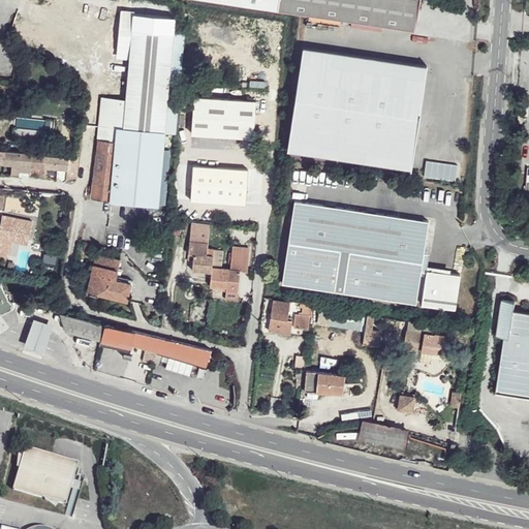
[(222,0),(415,30),(419,0),(222,0)]
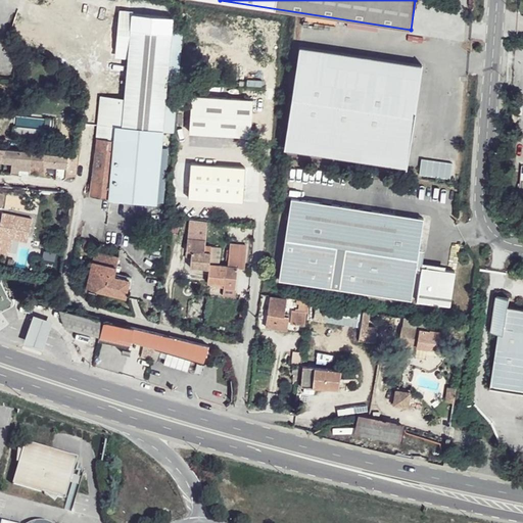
[(100,139),(161,146),(163,132),(174,133),(183,28),(172,27),(174,7),(134,3),(130,57),(126,99),(117,98),(101,97),(97,138),(100,139)]
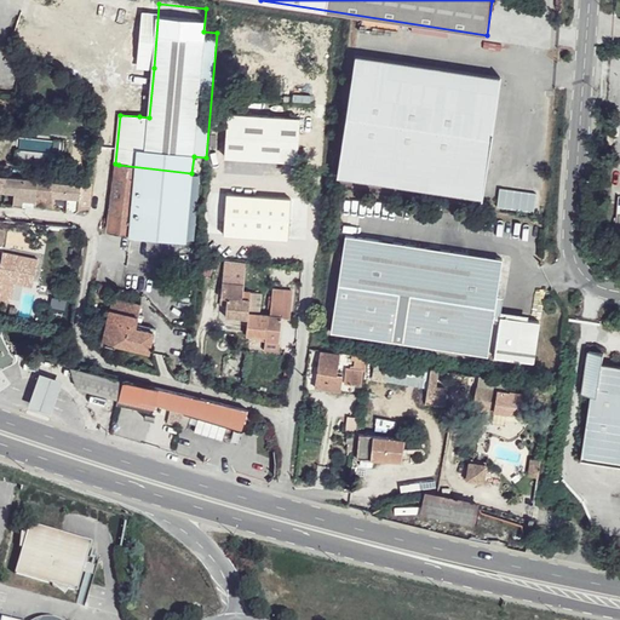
[(500,78),(355,55),(336,176),(481,199),(500,78)]
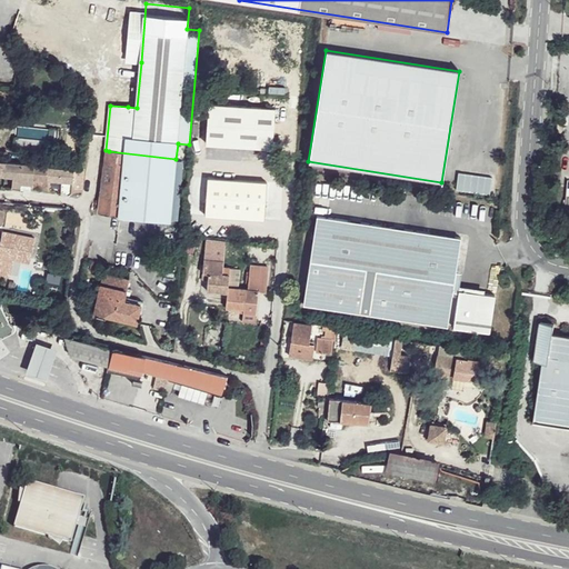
[(137,108),(141,62),(132,61),(128,107),(137,108)]
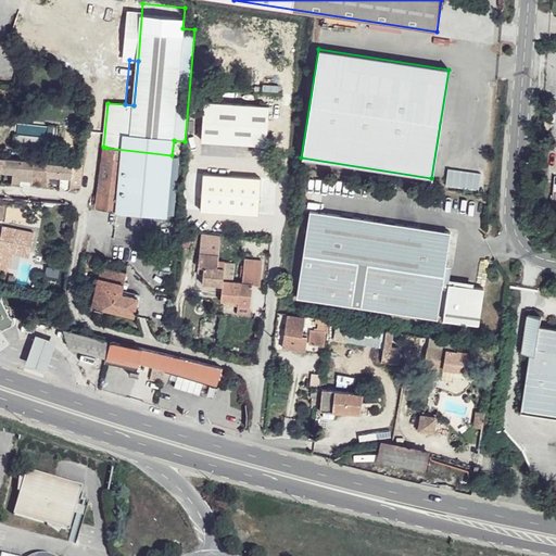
[(270,106),(203,102),(201,140),(268,146),(270,106)]
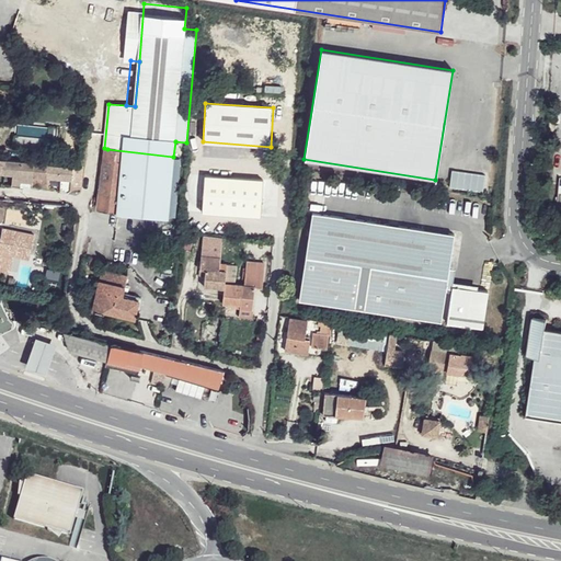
[(168,217),(173,157),(107,149),(101,212),(168,217)]
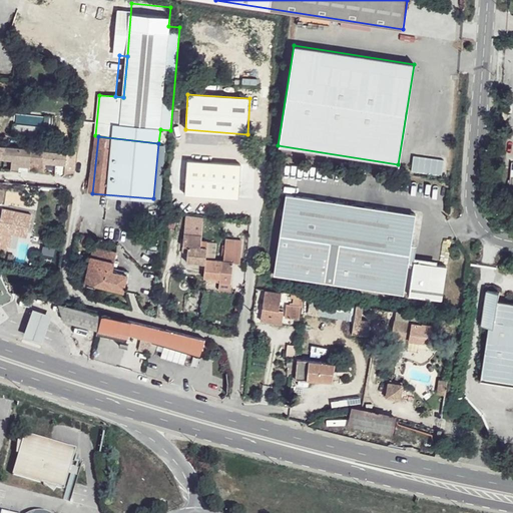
[(31,148),(5,146),(4,158),(12,159),(11,164),(30,165),(31,148)]
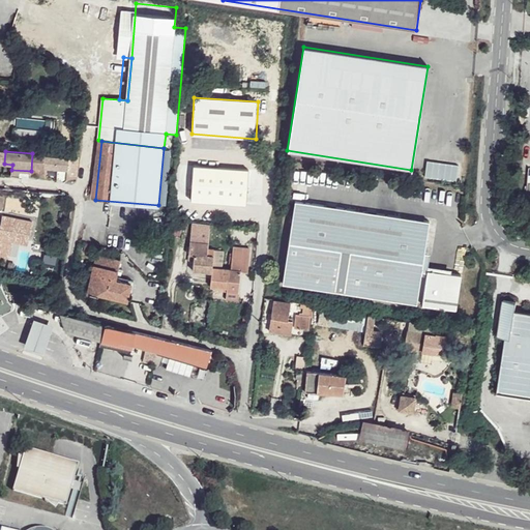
[(46,155),(32,153),(31,171),(30,175),(39,175),(40,166),(45,167),(46,155)]
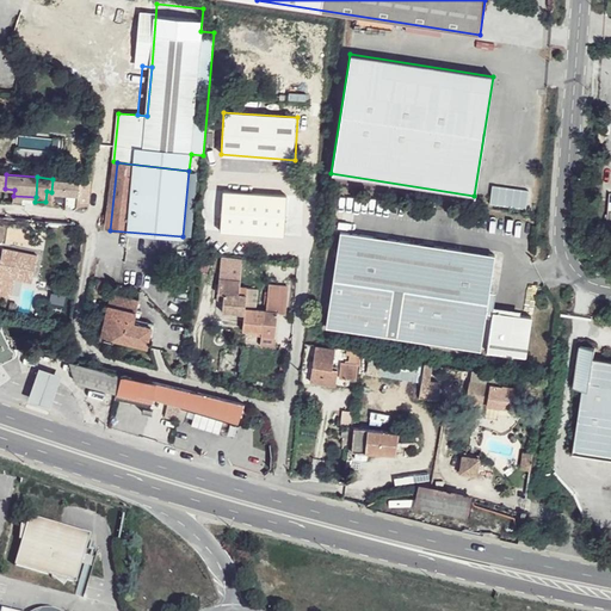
[(91,181),(53,179),(51,192),(67,193),(66,207),(75,209),(81,204),(87,204),(91,181)]
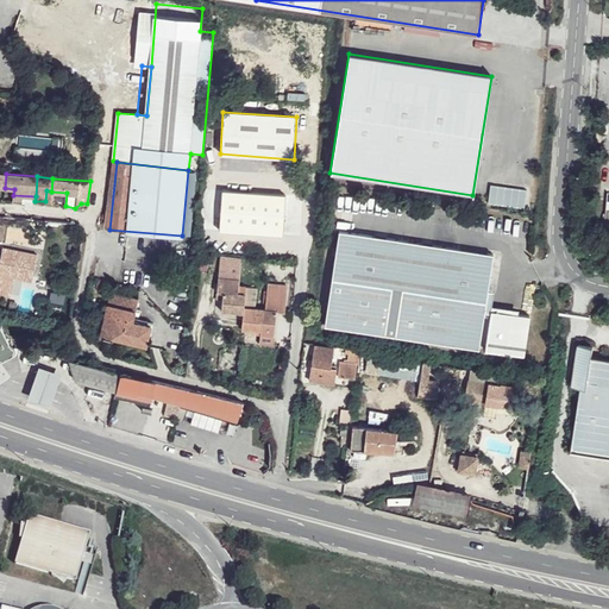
[(489,205),(526,206),(526,187),(489,186),(489,205)]
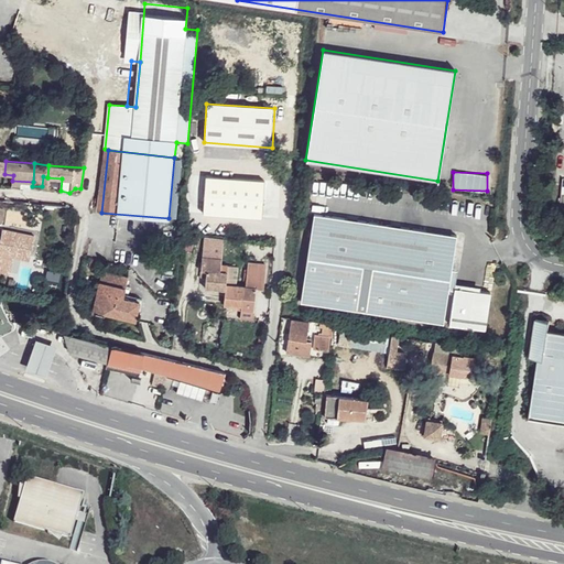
[(206,177),(205,183),(266,187),(266,182),(206,177)]
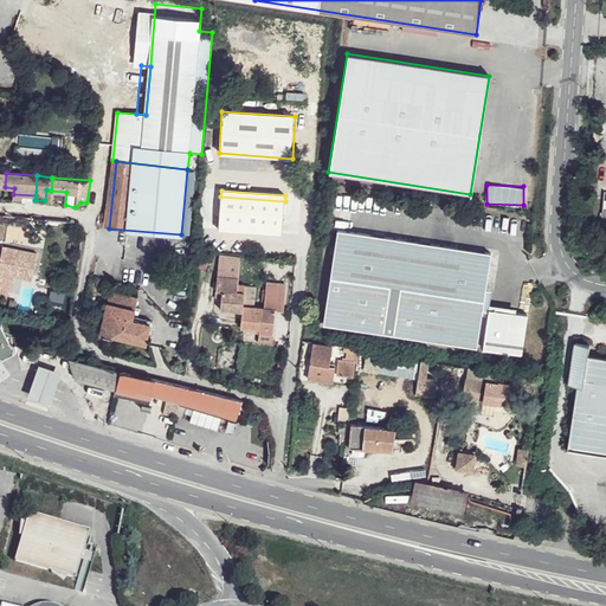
[(285,201),(220,197),(218,230),(283,234),(285,201)]
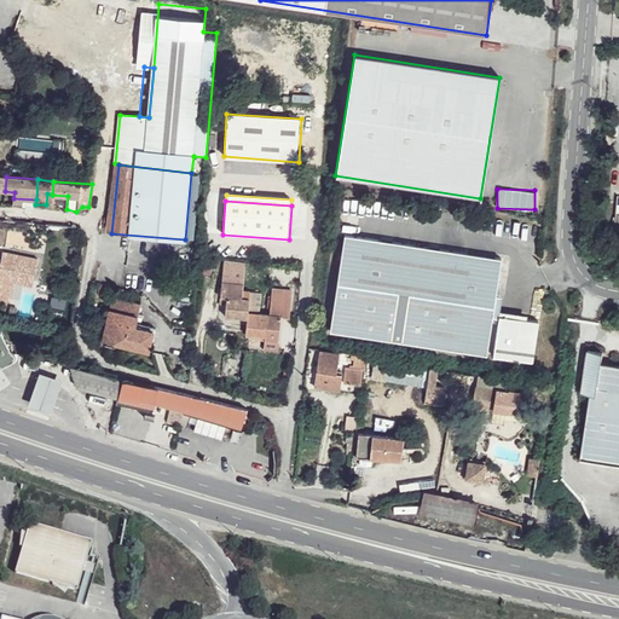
[(328,330),(485,356),(501,259),(343,233),(328,330)]
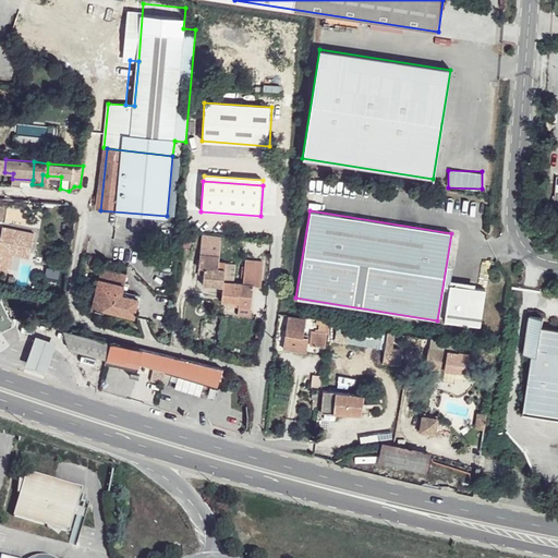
[(0,276),(7,277),(10,262),(11,255),(28,259),(33,239),(10,234),(8,247),(0,245),(0,276)]
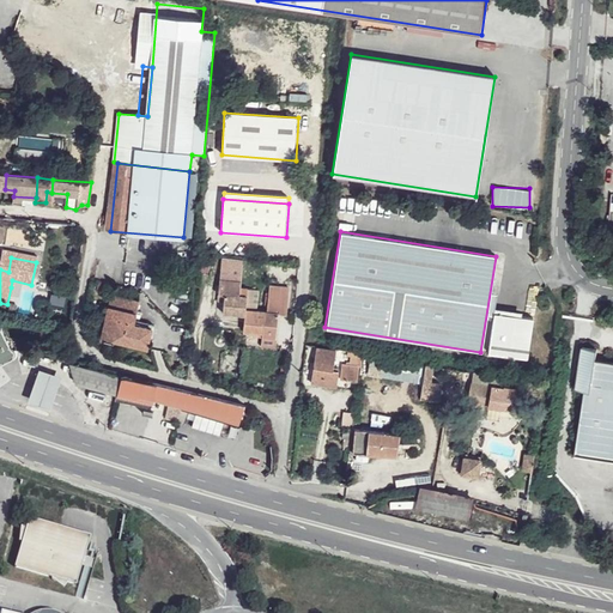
[(262,337),(278,338),(279,314),(286,314),(289,289),(271,287),(268,311),(246,309),(248,289),(240,287),(242,265),(223,262),(219,293),(224,295),(223,314),(246,316),(244,333),(262,335),(262,337)]
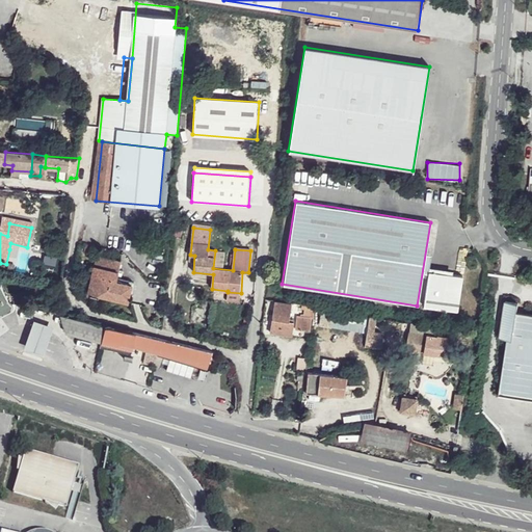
[(10,243),(9,249),(26,253),(27,247),(10,243)]
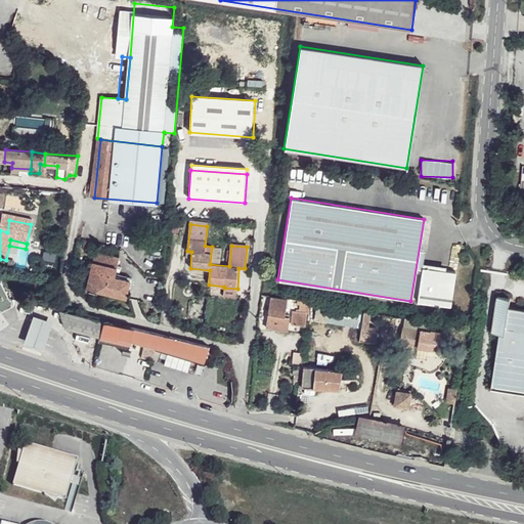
[(78,248),(88,250),(89,244),(79,242),(78,248)]
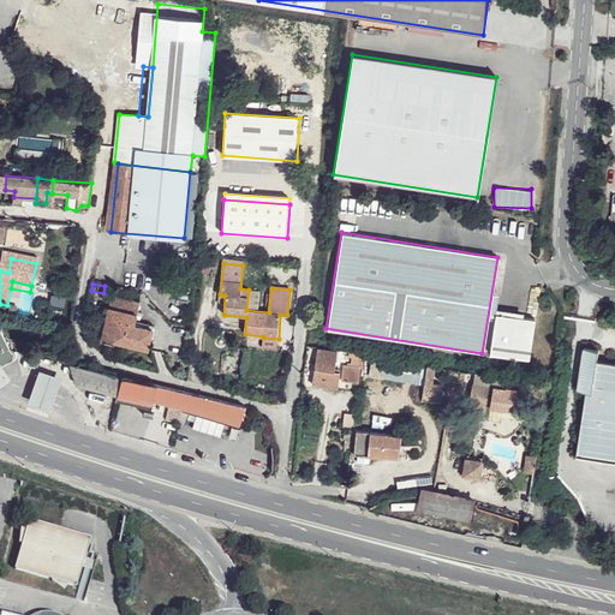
[(111,341),(145,350),(151,329),(133,324),(136,316),(109,309),(101,339),(111,342),(111,341)]
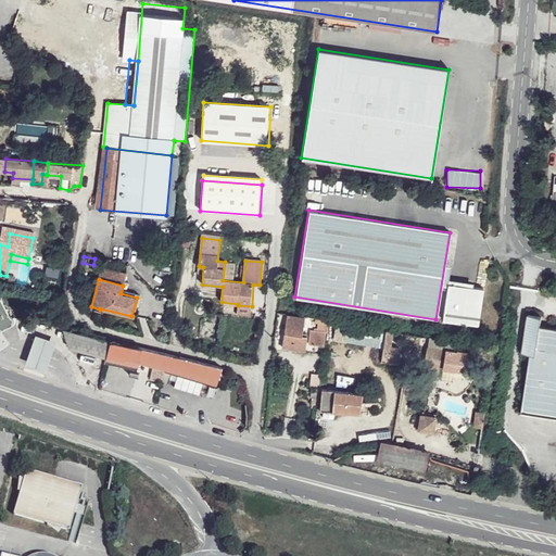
[(440,319),(477,325),(482,289),(445,283),(440,319)]
